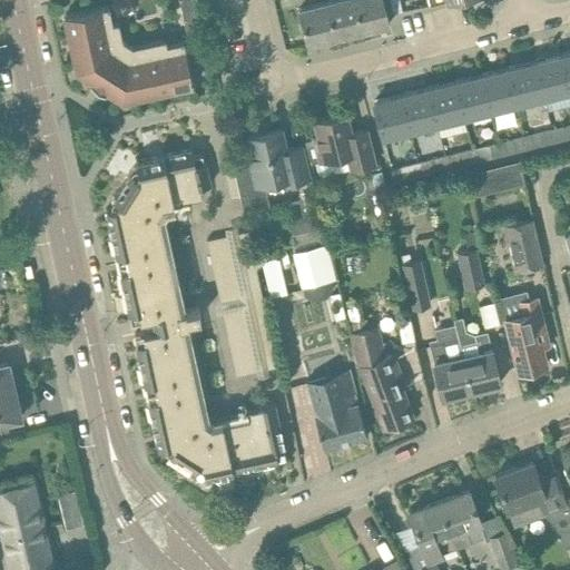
[(193,0),(179,0),(188,41),(202,38),(193,0)]
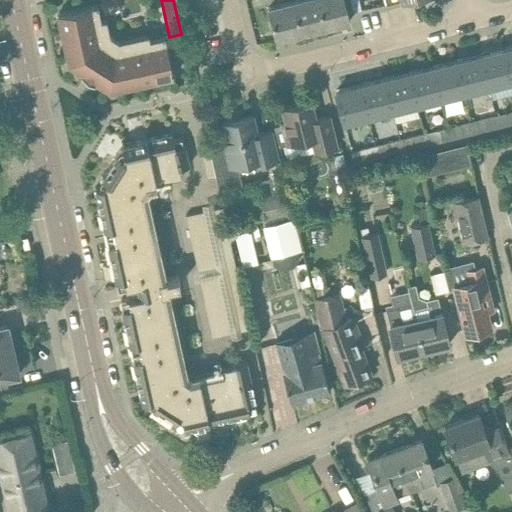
[(318,0),(297,0),(293,1),(302,33),(326,27),(318,0)]
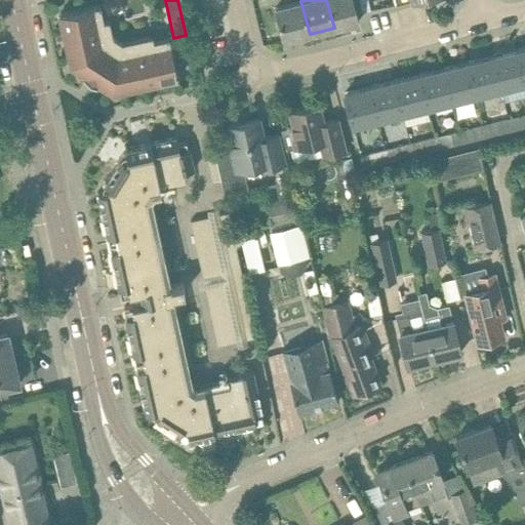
[(353,0),(326,0),(334,28),(358,22),(353,0)]
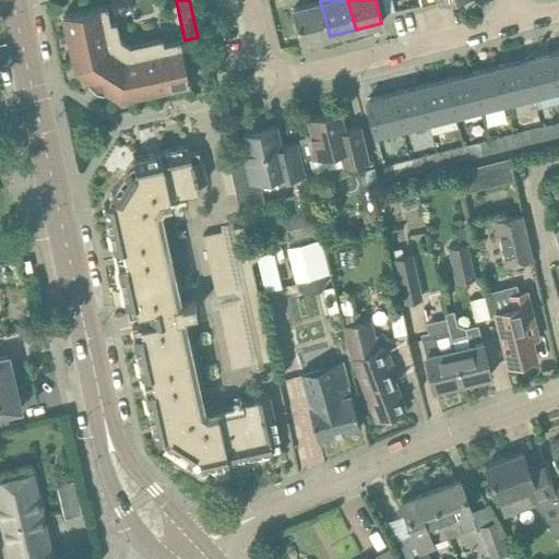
[(394,10),(391,0),(382,0),(385,12),(394,10)]
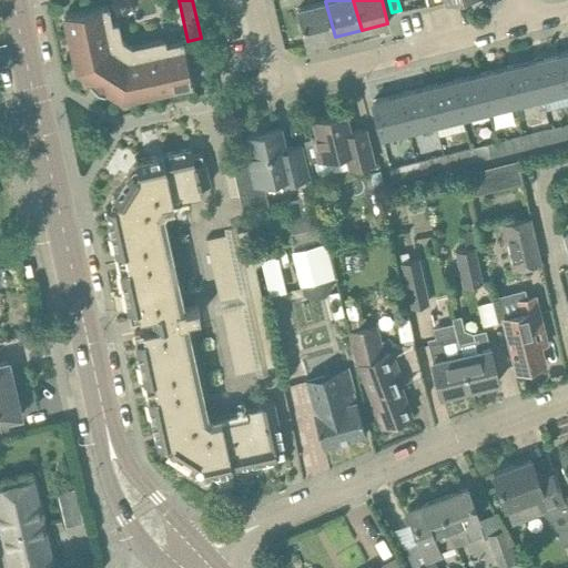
[(307,43),(335,37),(325,1),(320,2),(297,8),(307,43)]
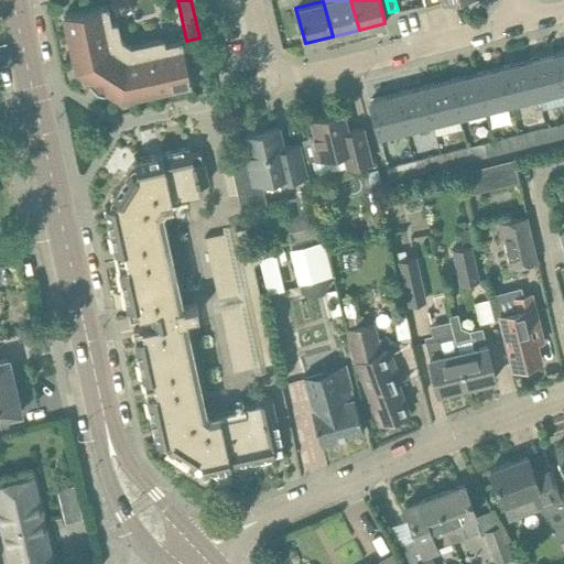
[(130,44),(121,39),(118,21),(111,22),(108,4),(64,14),(76,71),(91,80),(93,78),(106,86),(105,88),(120,99),(192,84),(182,39),(165,43),(163,36),(130,44)]
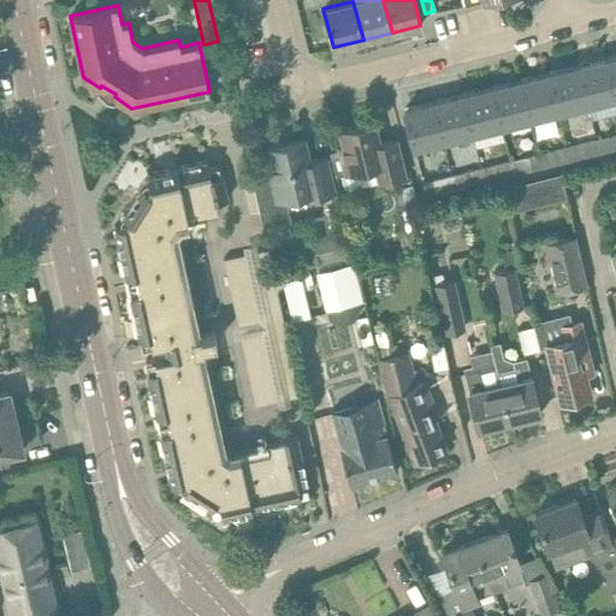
[(615,92),(608,59),(579,66),(588,105),(615,98),(615,92)]
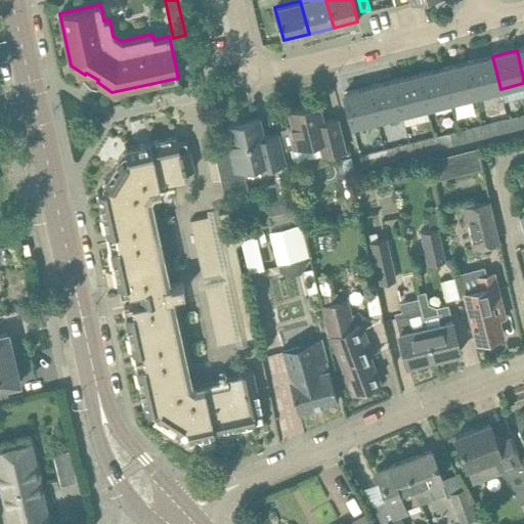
[(492,56),(468,62),(476,95),(500,89),(492,56)]
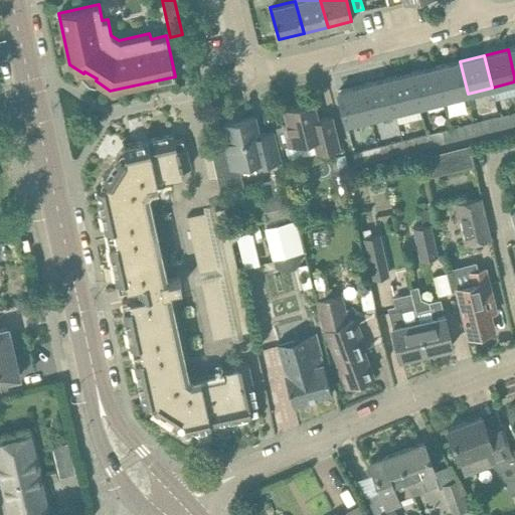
[(444,100),(468,94),(460,61),(435,67),(444,100)]
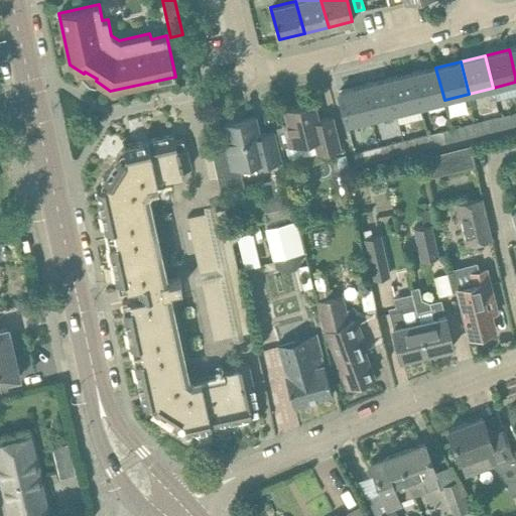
[(444,100),(435,68),(411,74),(419,106),(444,100)]
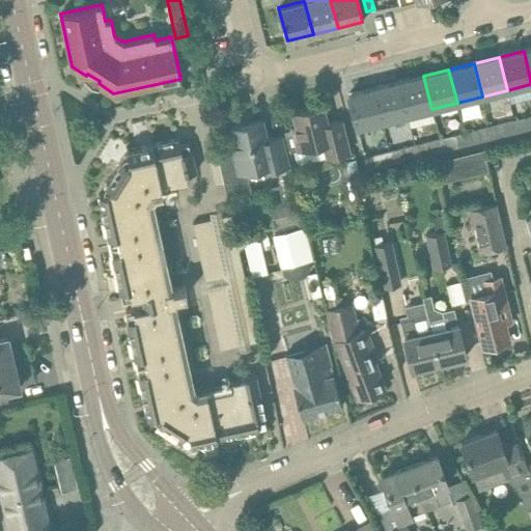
[(435,120),(431,109),(423,76),(398,82),(407,115),(409,115),(411,126),(435,120)]
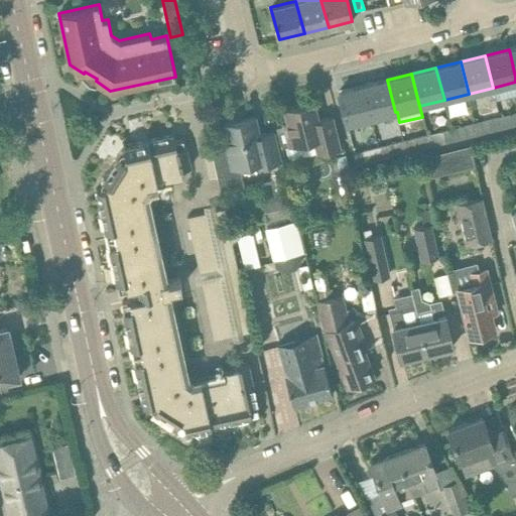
[(395,112),(387,80),(363,86),(371,118),(395,112)]
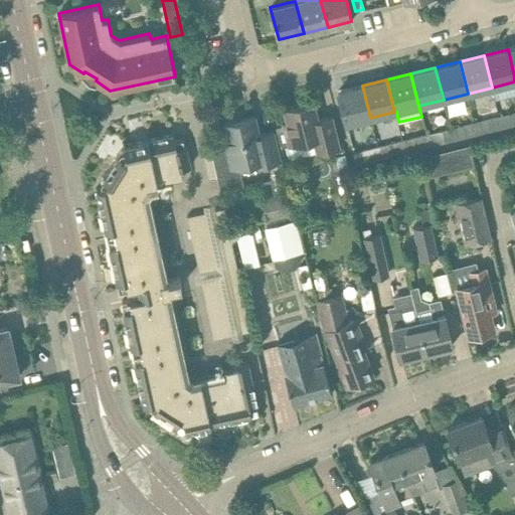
[(345,124),(370,118),(362,86),(337,92),(345,124)]
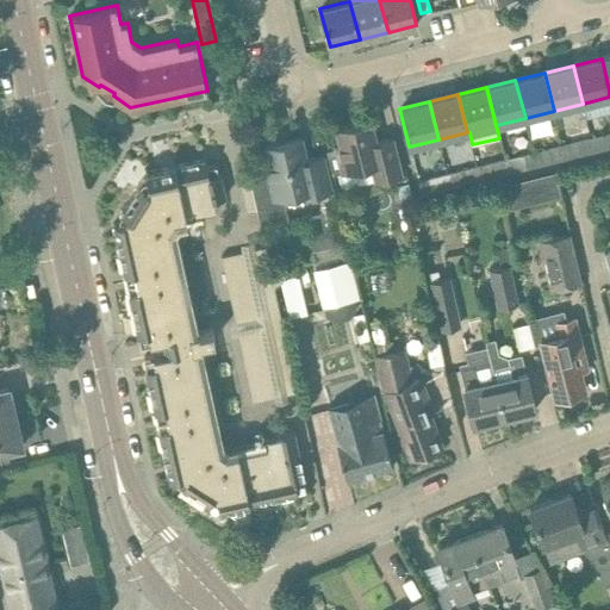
[(335,147),(336,149),(327,150),(332,175),(338,173),(342,185),(346,187),(374,180),(402,174),(398,162),(393,139),(377,143),(371,120),(336,129),(340,145),(335,147)]
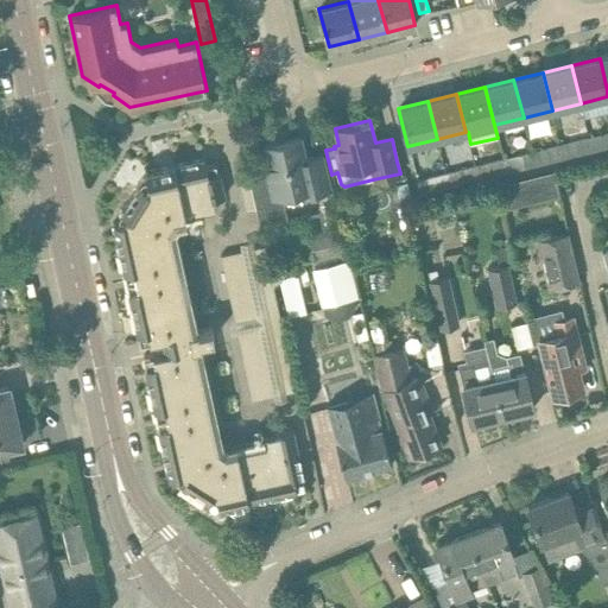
[(593,151),(607,146),(607,131),(589,137),(593,151)]
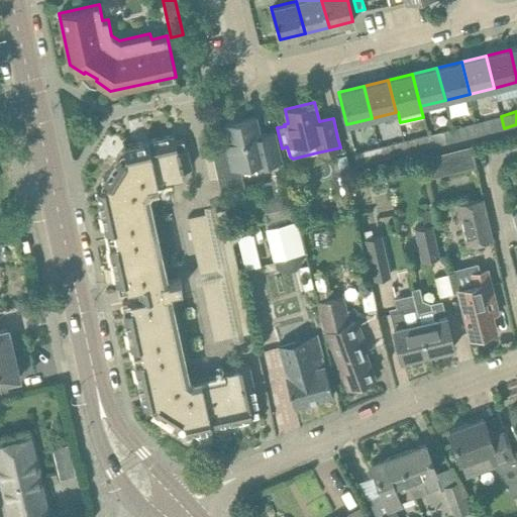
[(227,139),(224,139),(212,142),(223,189),(243,184),(239,166),(254,162),(255,166),(281,161),(274,133),(261,136),(255,116),(224,124),(227,139)]
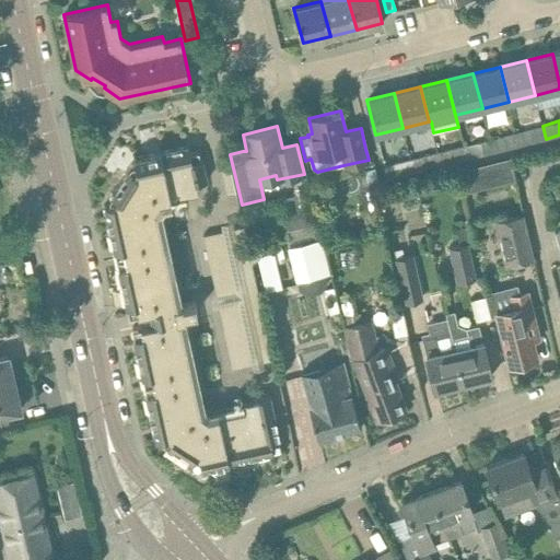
[(516,132),(520,146),(546,139),(543,126),(516,132)]
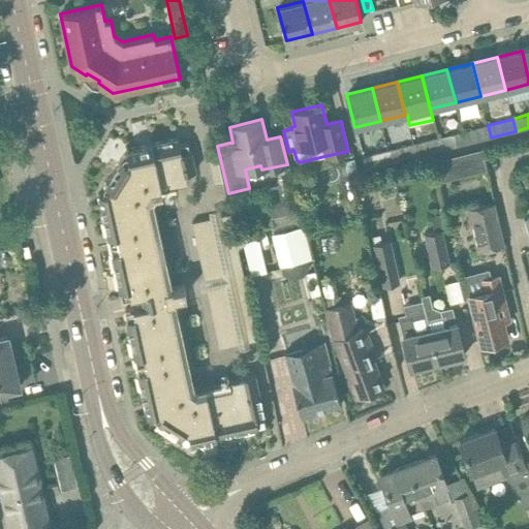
[(465,144),(491,137),(488,125),(486,125),(485,121),(470,125),(471,129),(462,131),(465,144)]
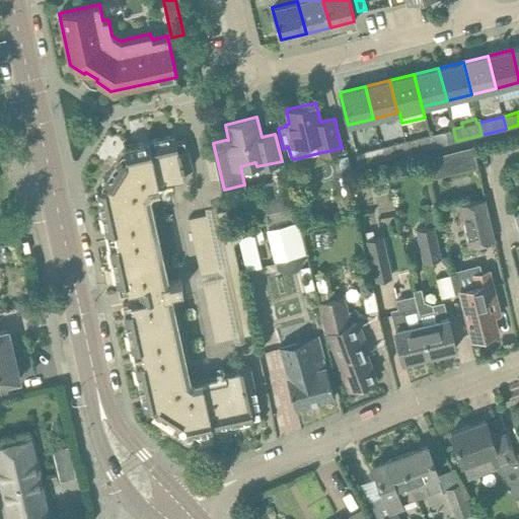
[(432,147),(456,141),(453,129),(429,135),(432,147)]
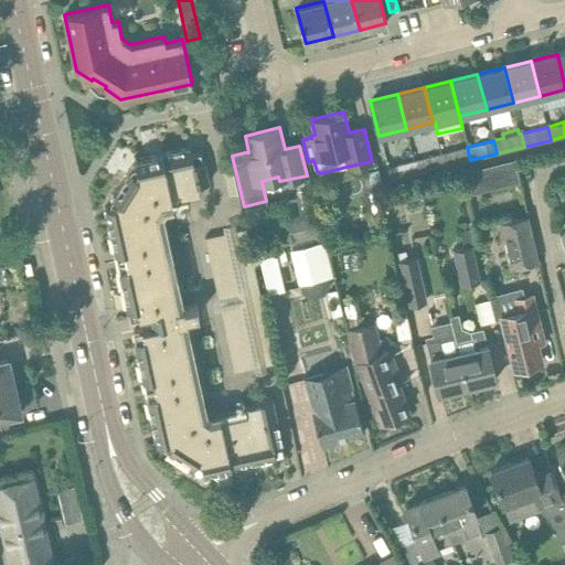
[(176,306),(156,211),(161,202),(201,193),(199,184),(209,182),(204,161),(202,161),(201,152),(192,155),(190,147),(135,159),(136,164),(131,166),(109,200),(110,204),(105,205),(130,318),(144,315),(147,327),(134,330),(157,441),(163,440),(163,446),(198,467),(202,466),(204,471),(284,454),(272,400),(245,406),(246,413),(209,422),(200,416),(179,320),(187,319),(187,317),(199,313),(198,309),(196,304),(184,307),(183,305),(176,306)]
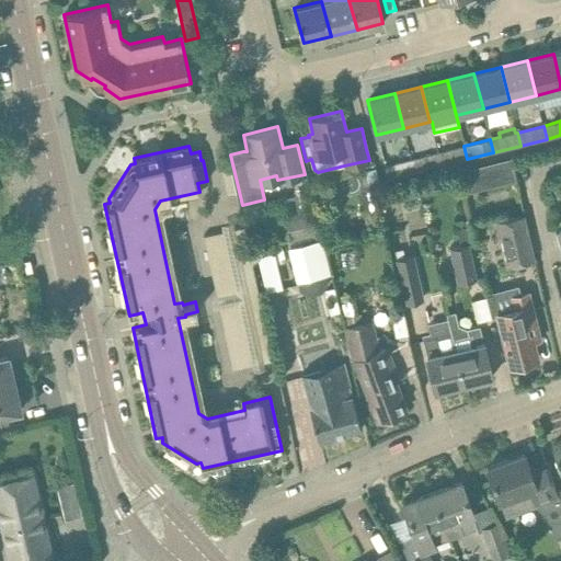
[(437,152),(441,165),(467,159),(464,146),(437,152)]
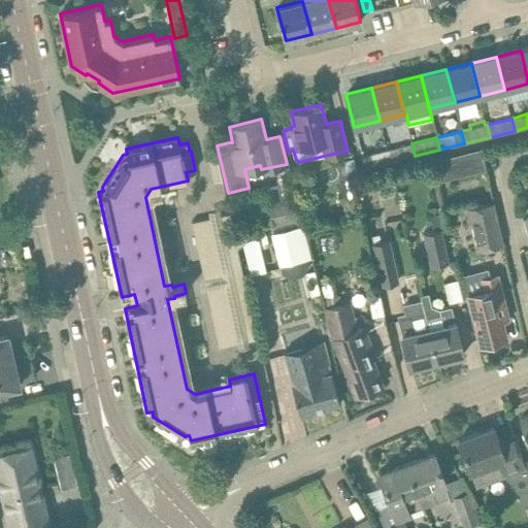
[(411,143),(387,150),(390,162),(415,156),(411,143)]
